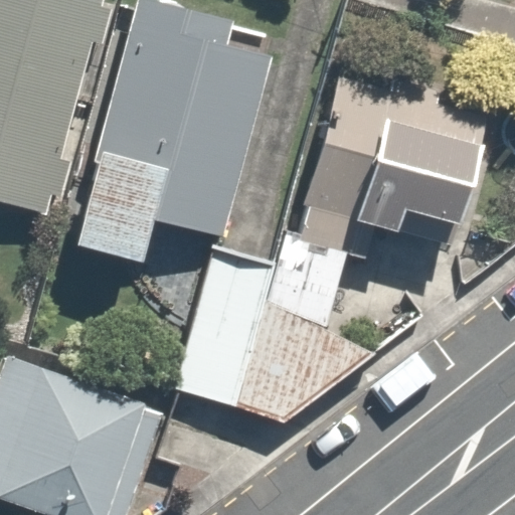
[(103,0),(0,0),(0,200),(46,212),(51,193),(60,195),(69,161),(60,159),(91,42),(103,45),(113,6),(103,3),(103,0)]
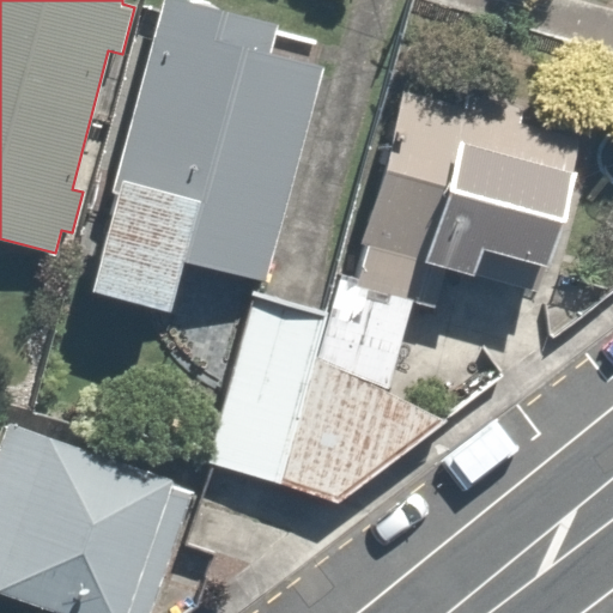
[(278,25),(181,0),(162,0),(111,193),(119,195),(93,292),(170,313),(183,262),(265,284),(323,67),(271,53),(278,25)]
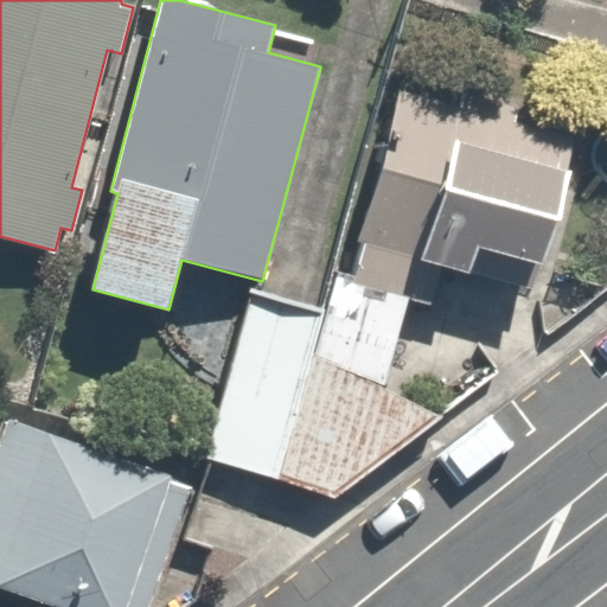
[(576,132),(402,87),(352,278),(407,292),(416,259),(471,274),(478,248),(541,264),(576,132)]
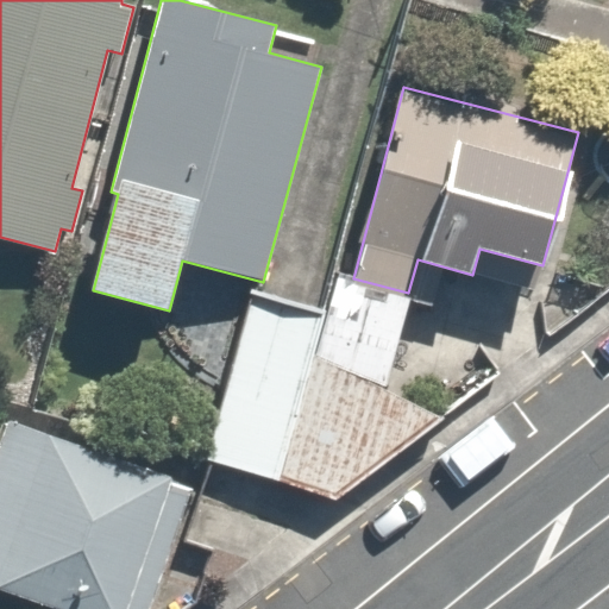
[(324,314),(253,293),(208,460),(334,501),(444,416),(385,387),(415,295),(408,293),(353,278),(339,274),(324,314)]
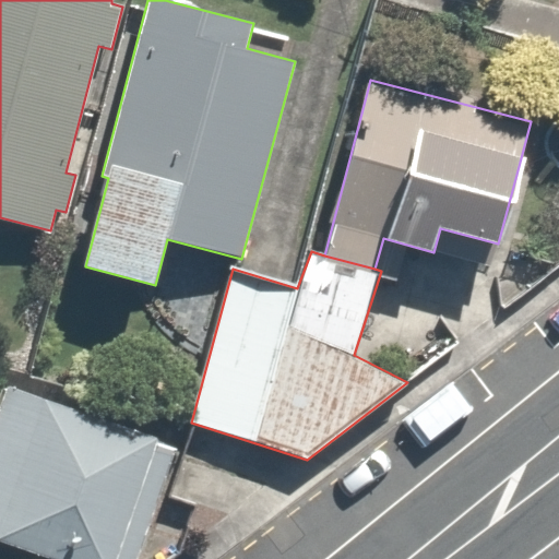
[(135,558),(174,450),(0,390),(0,531),(82,558),(135,558)]
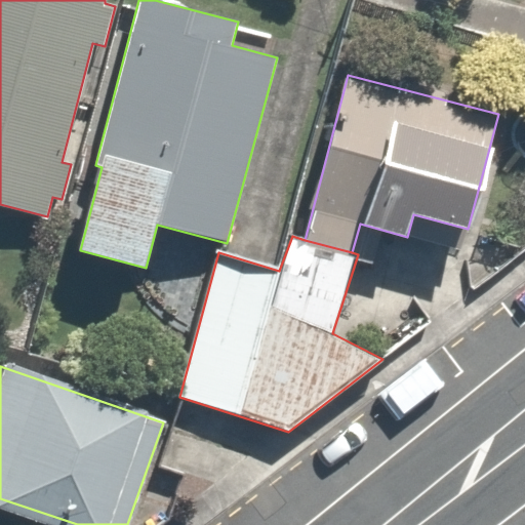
All buildings are outlined.
